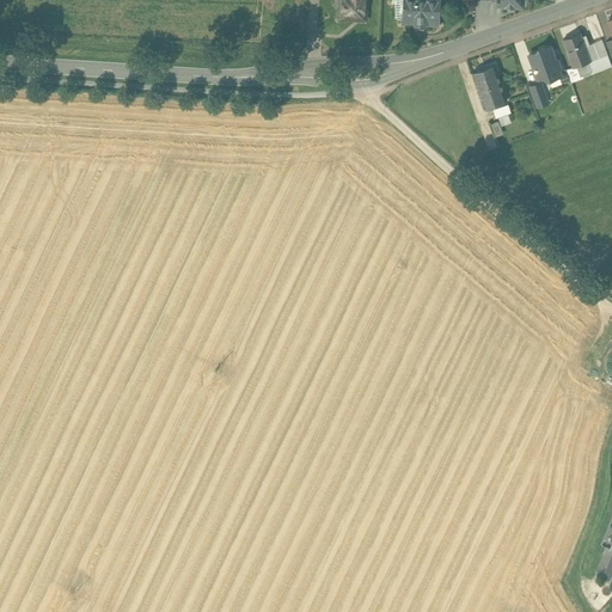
[(342,0),(342,7),(340,10),(347,17),(359,18),(365,14),(365,0),(342,0)]
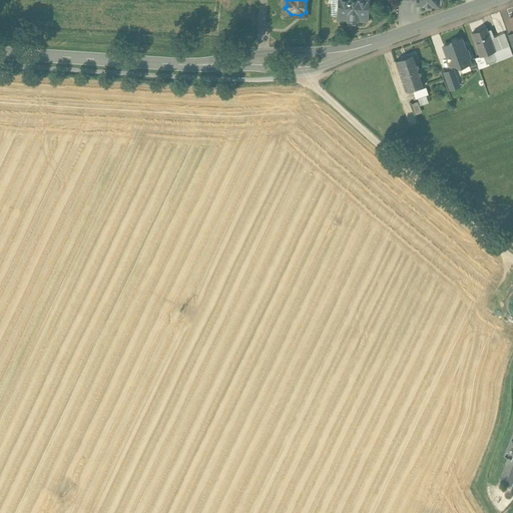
[(339,0),(338,18),(367,20),(368,0),(339,0)]
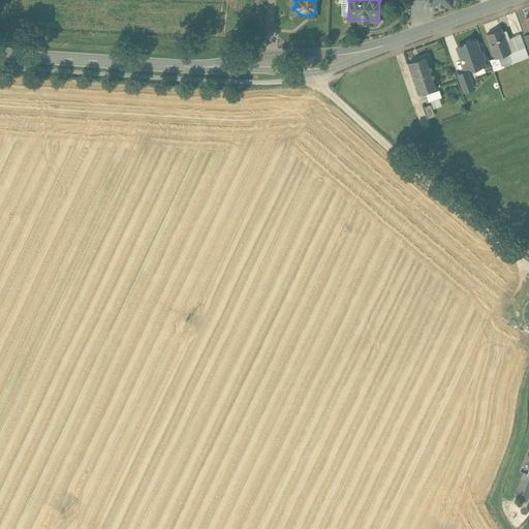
[(501,29),(487,34),(495,58),(500,57),(510,53),(506,40),(508,39),(505,31),(503,32),(501,29)]
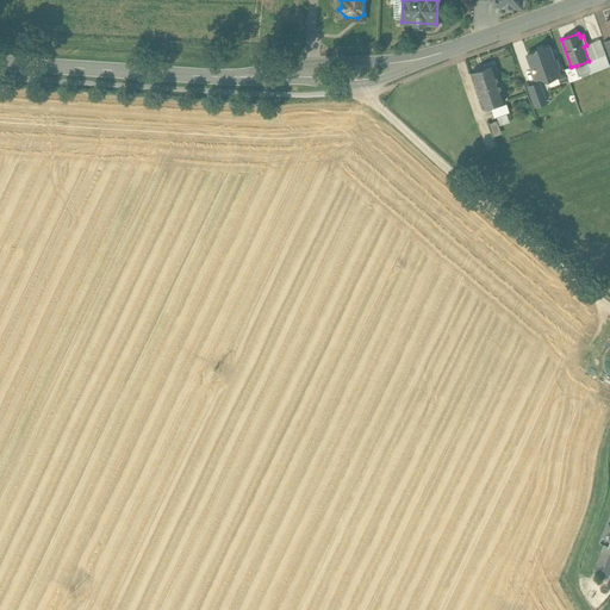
[(603,50),(592,43),(586,45),(584,47),(589,61),(592,60),(598,57),(603,68),(609,66),(603,50)]
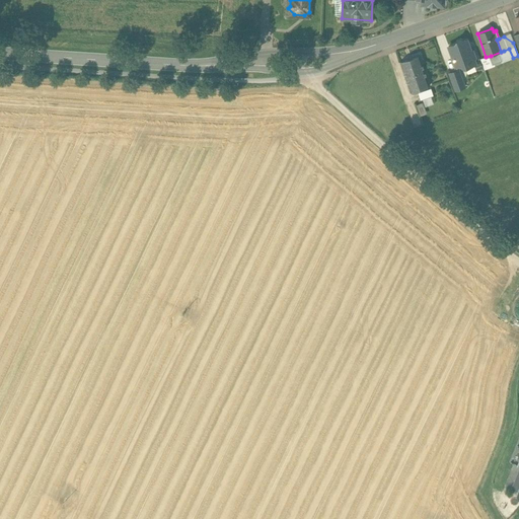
[(466,40),(463,41),(461,40),(457,41),(456,44),(448,47),(456,67),(474,60),(466,40)]
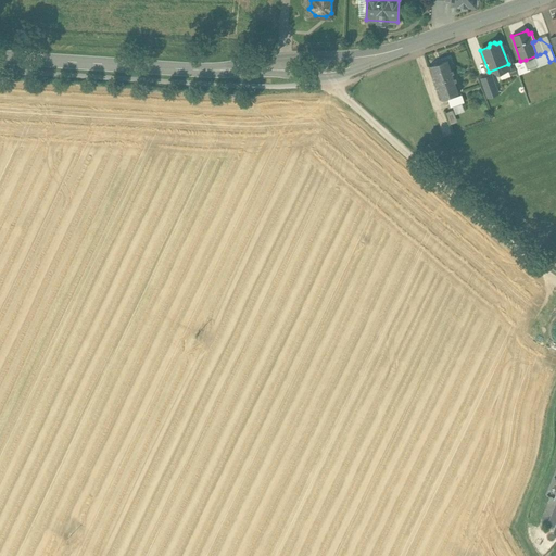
[(545,52),(540,54),(543,65),(550,62),(545,52)]
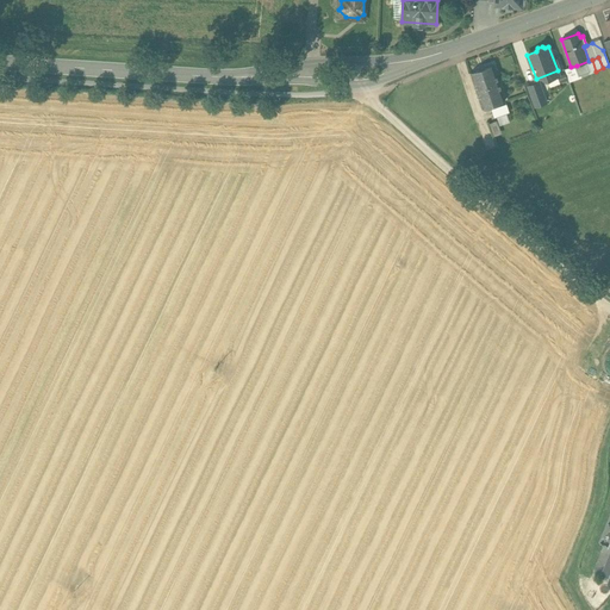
[(493,64),(471,73),(483,109),(505,100),(493,64)]
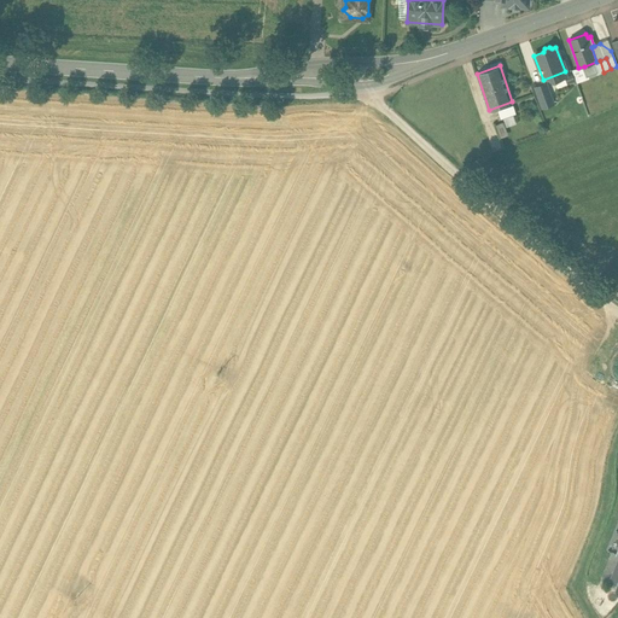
[(578,68),(572,70),(577,82),(589,77),(584,66),(578,68)]
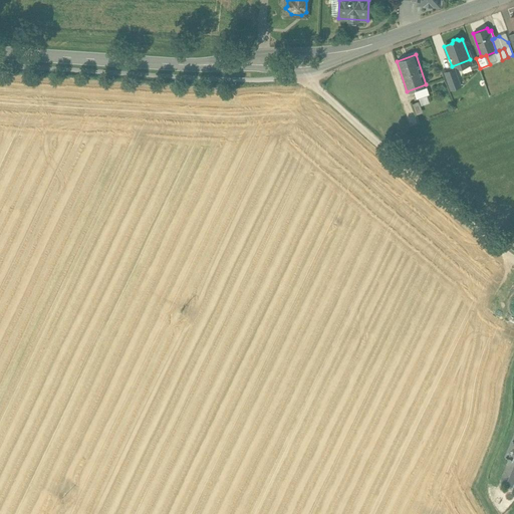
[(454,69),(446,72),(452,89),(460,86),(454,69)]
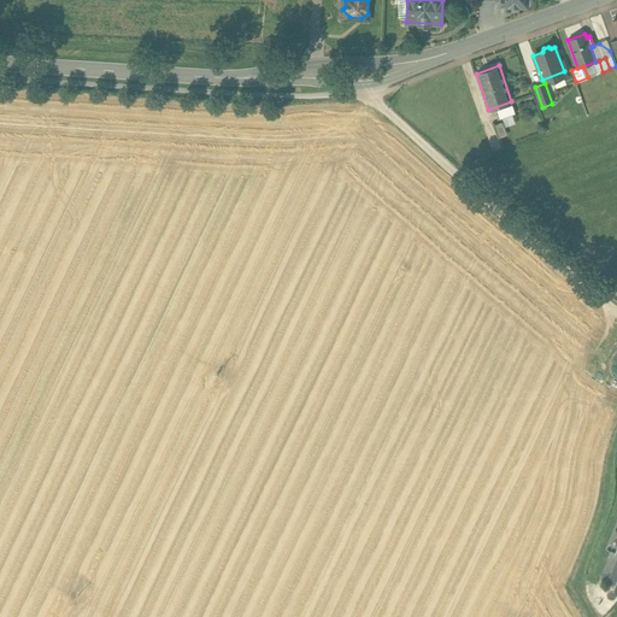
[(497,110),(500,119),(503,118),(512,115),(515,115),(512,105),(497,110)]
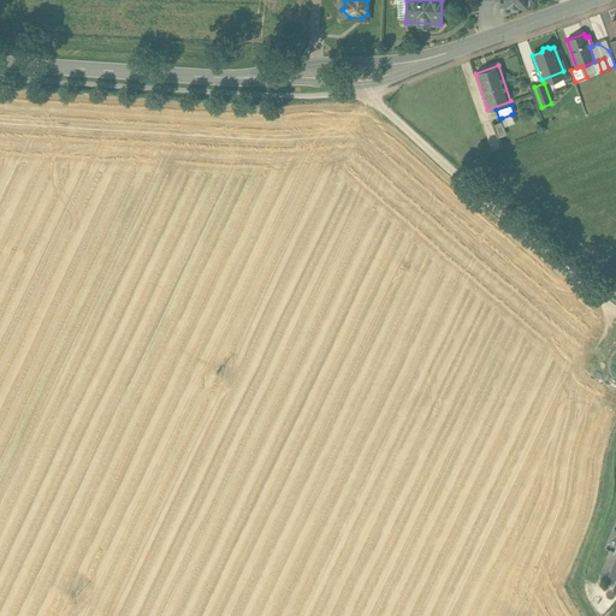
[(511,114),(502,118),(504,128),(515,124),(511,114)]
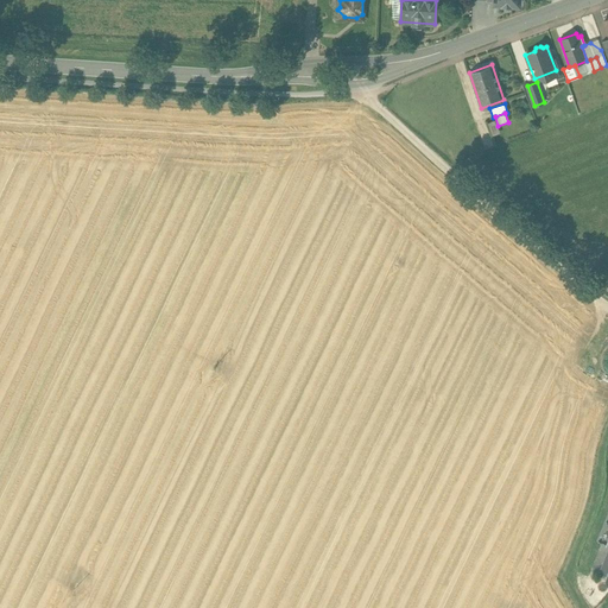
[(500,134),(495,121),(488,124),(493,137),(500,134)]
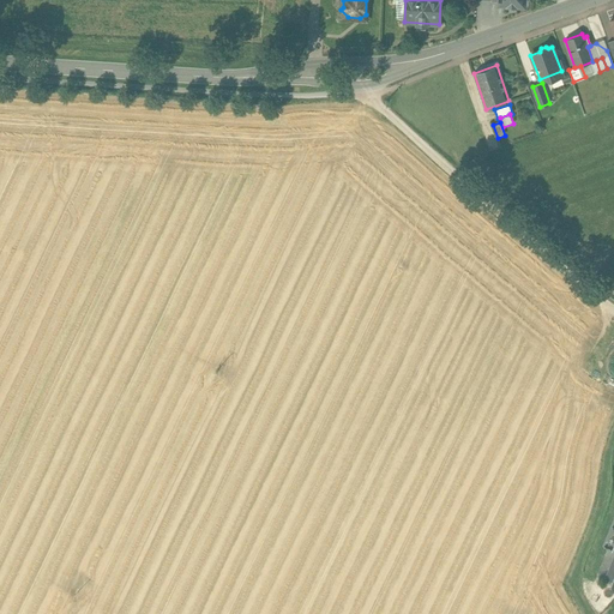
[(611,560),(606,558),(600,572),(605,575),(611,560)]
